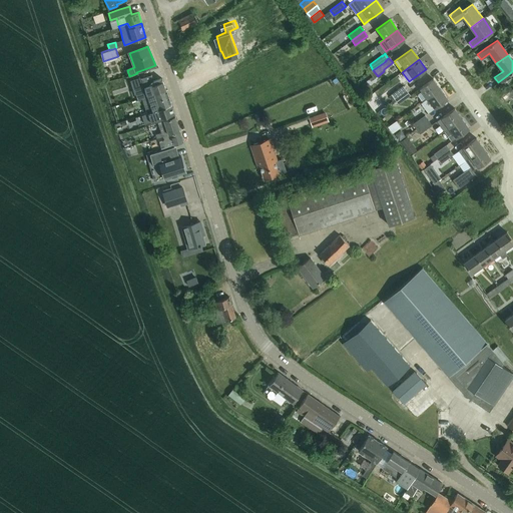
[(145,91),(135,94),(137,99),(141,98),(142,97),(143,99),(148,97),(147,95),(165,89),(162,80),(162,81),(161,78),(153,81),(151,74),(141,78),(143,84),(144,84),(145,87),(144,87),(145,91)]
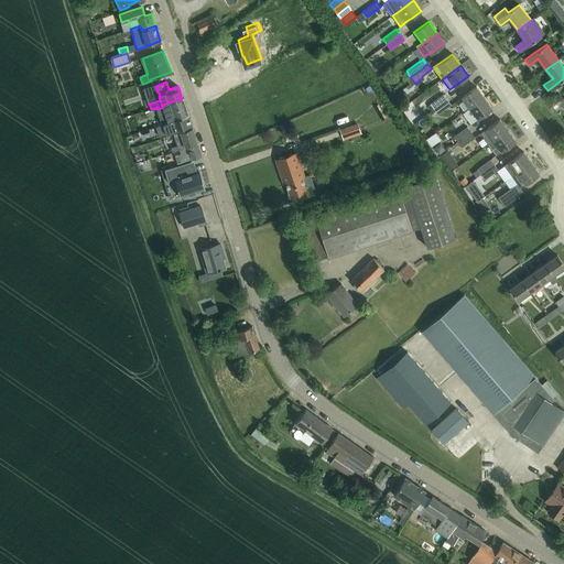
[(465,111),(484,97),(476,86),(461,97),(464,100),(459,104),(459,105),(465,111)]
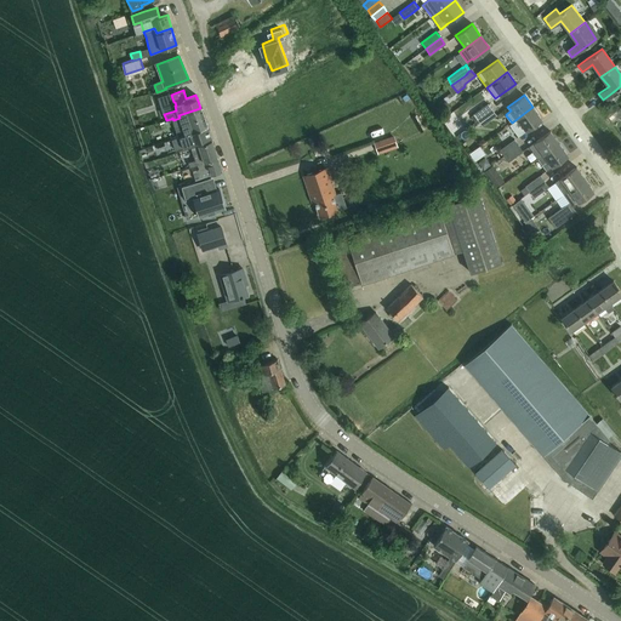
[(478,120),(493,109),(488,103),(473,114),(478,120)]
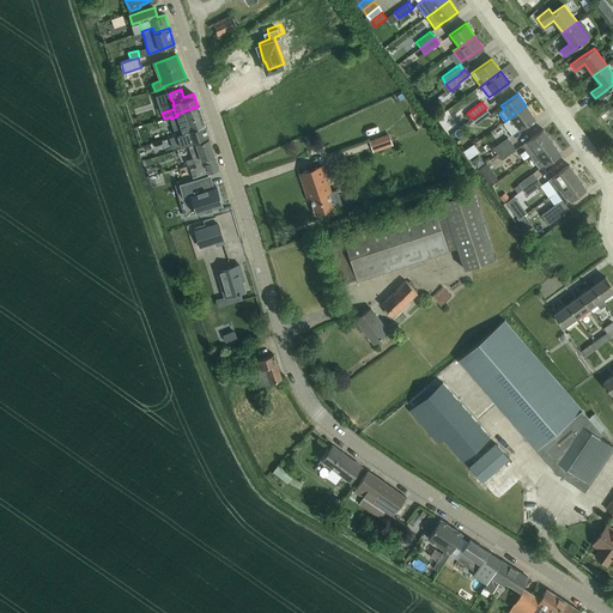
[(519,129),(525,125),(534,117),(526,105),(505,121),(503,122),(511,133),(517,128),(519,129)]
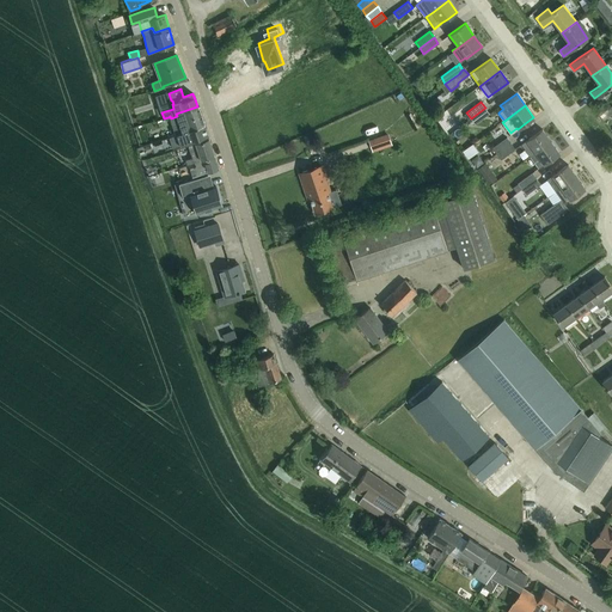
[(177,116),(171,118),(173,126),(179,123),(183,133),(204,126),(197,106),(176,114),(177,116)]
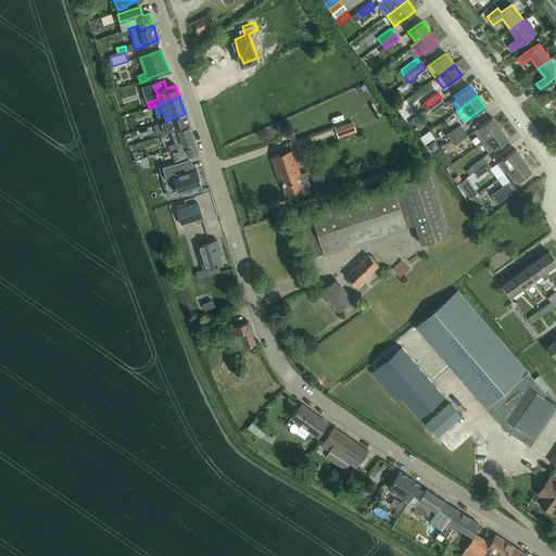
[(431,113),(444,103),(441,98),(428,108),(431,113)]
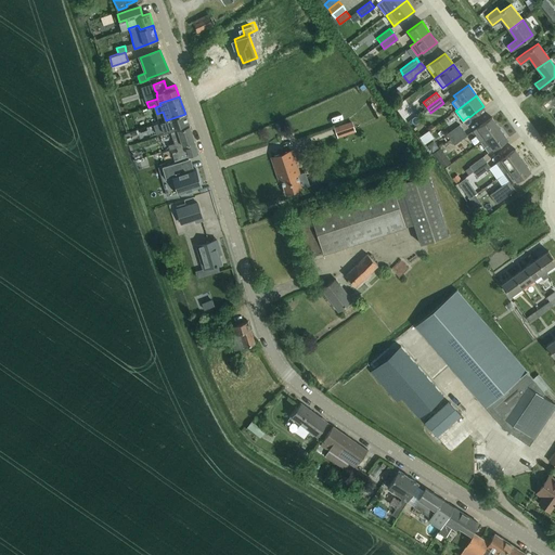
[(164,132),(178,127),(189,124),(185,114),(166,120),(160,123),(154,125),(157,134),(164,131),(164,132)]
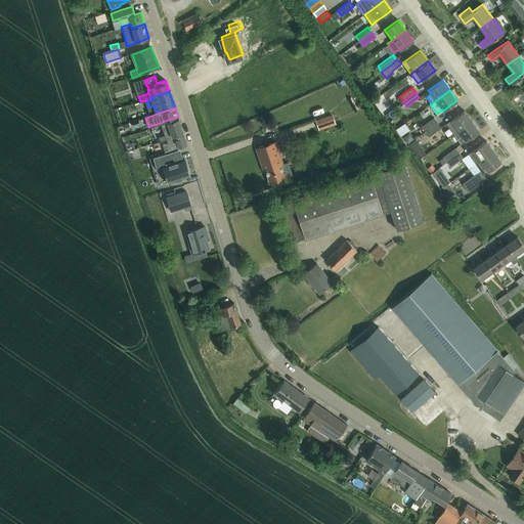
[(453,134),(472,121),(464,111),(455,117),(446,123),(453,134)]
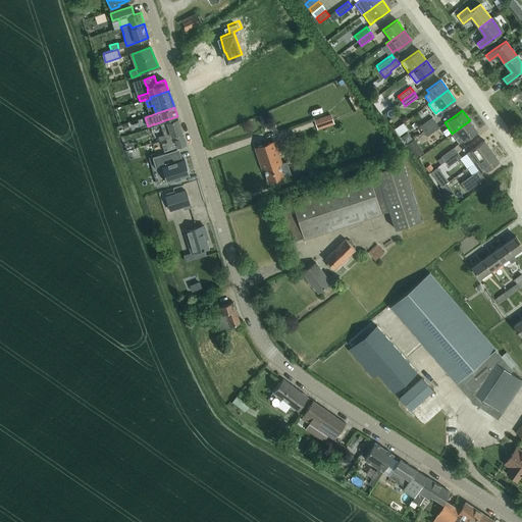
[(409,122),(417,118),(413,111),(406,115),(409,122)]
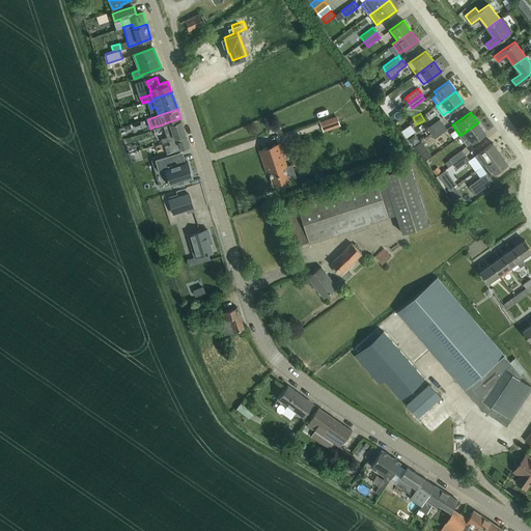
[(331,117),(319,121),(323,130),(324,132),(340,127),(339,123),(337,115),(331,117)]
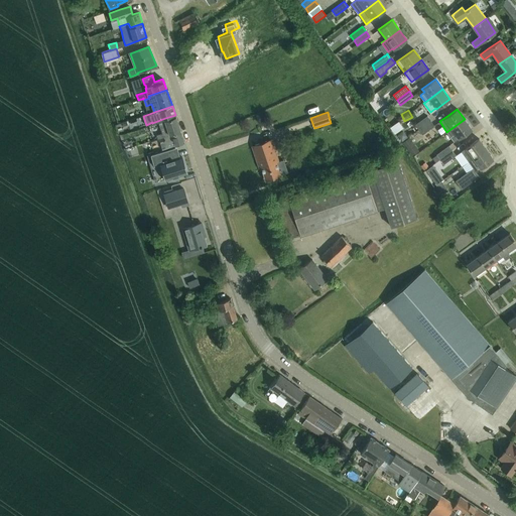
[(418,130),(431,121),(427,116),(415,124),(418,130)]
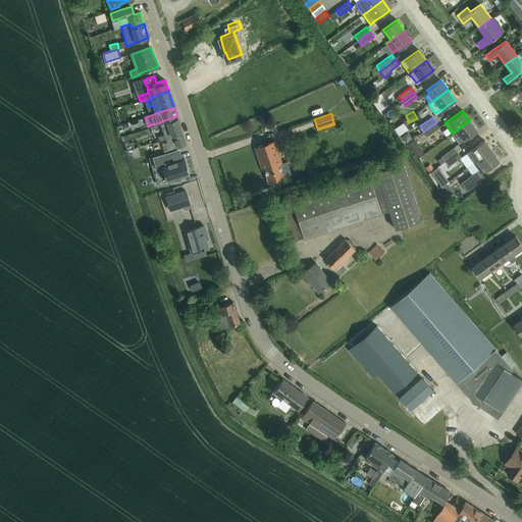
[(165,139),(166,138),(183,133),(177,118),(160,123),(164,135),(158,137),(159,140),(165,139)]
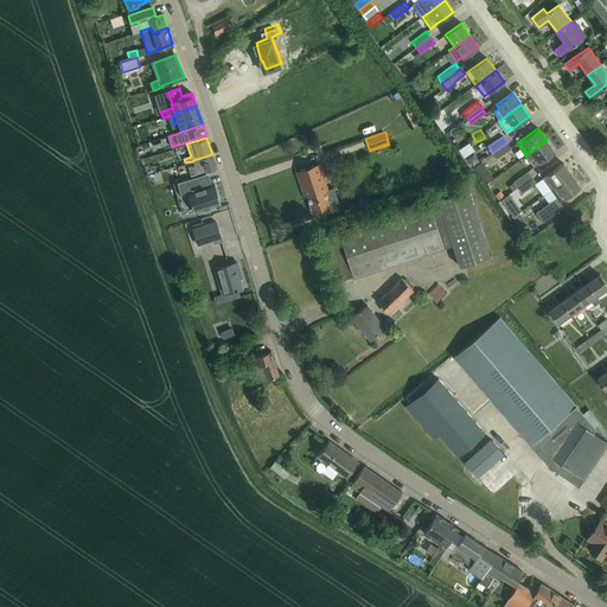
[(535,166),(540,163),(545,159),(555,152),(547,140),(525,155),(535,166)]
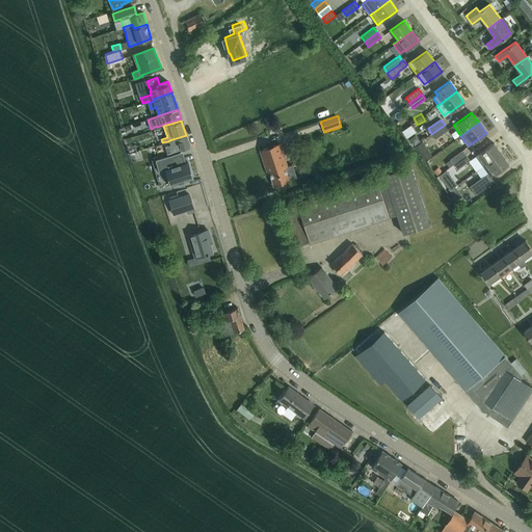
[(435,138),(448,129),(445,125),(431,134),(435,138)]
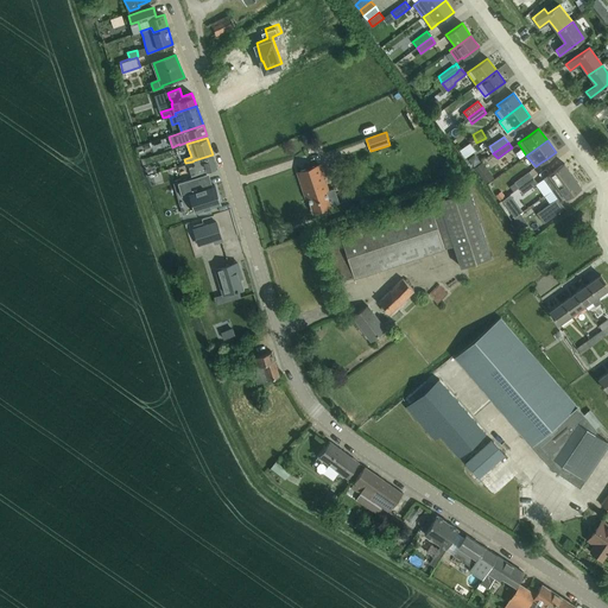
[(191,175),(216,168),(213,154),(194,160),(195,166),(189,169),(191,175)]
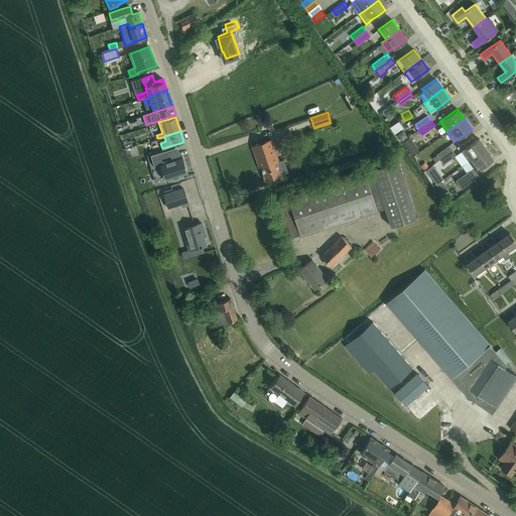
[(469,161),(486,149),(479,138),(465,148),(461,151),(469,161)]
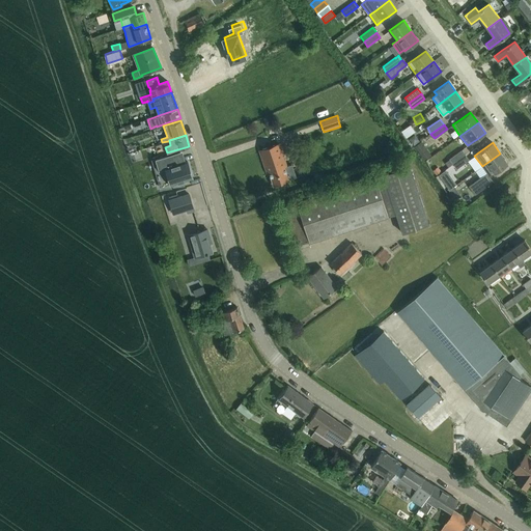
[(289,180),(284,167),(285,167),(278,144),(259,150),(267,172),(269,172),(273,186),(283,182),(289,180)]
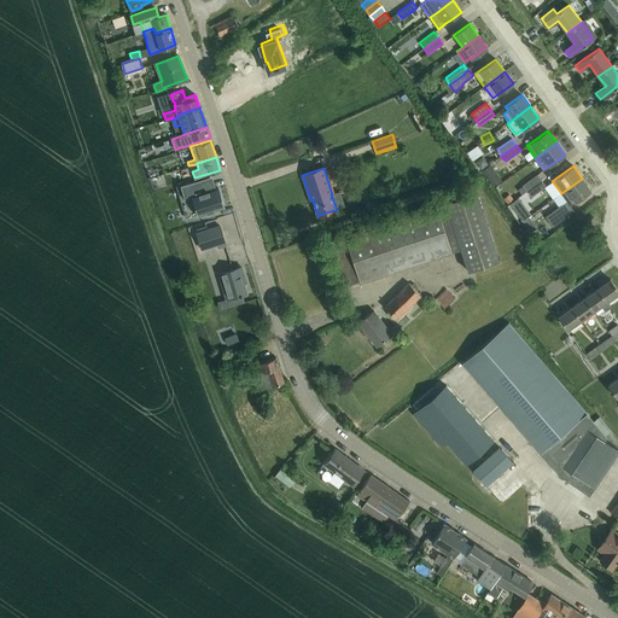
[(494,186),(502,180),(495,172),(488,178),(494,186)]
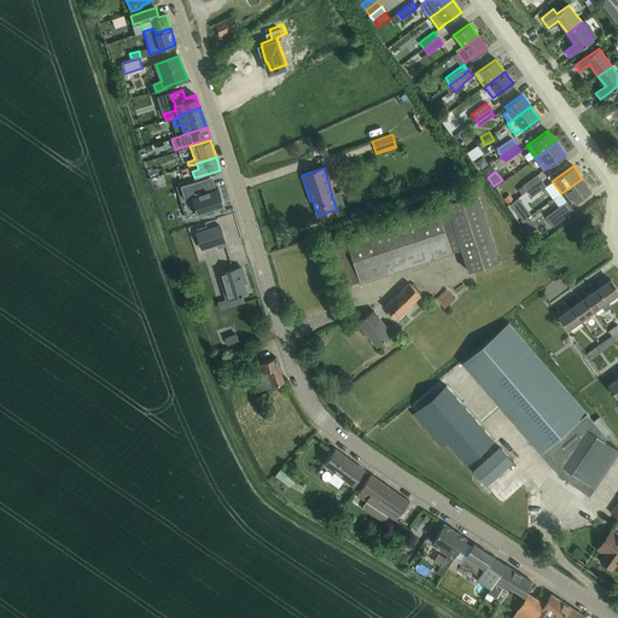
[(528,191),(542,180),(537,174),(523,185),(528,191)]
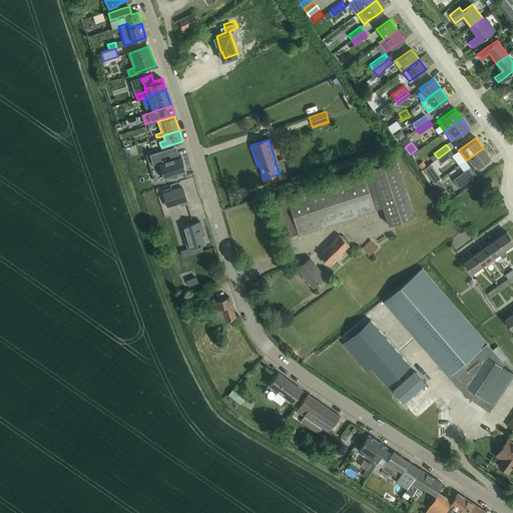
[(174,146),(150,153),(153,164),(160,162),(164,178),(185,172),(181,155),(177,157),(174,146)]
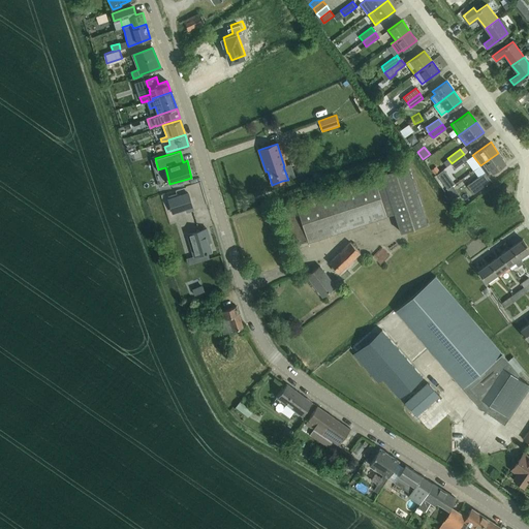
[(478,177),(467,185),(473,193),(491,181),(488,176),(505,162),(498,153),(480,165),(474,170),(478,177)]
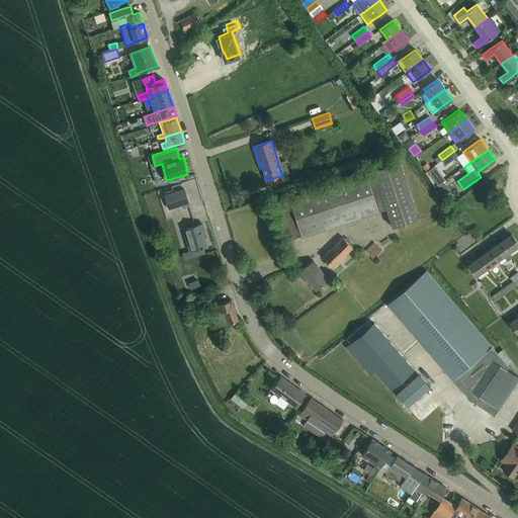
[(445,165),(457,156),(454,151),(442,160),(445,165)]
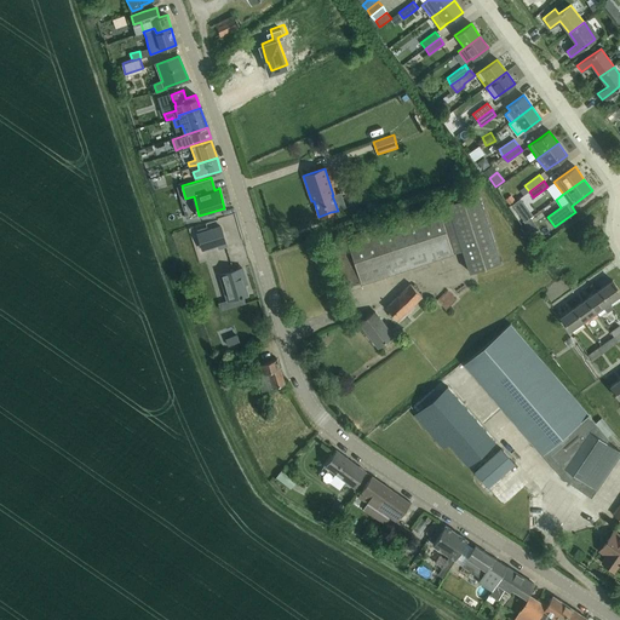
[(500,262),(477,193),(437,205),(345,236),(346,237),(332,242),(346,286),(361,281),(361,282),(463,248),(470,271),(500,262)]
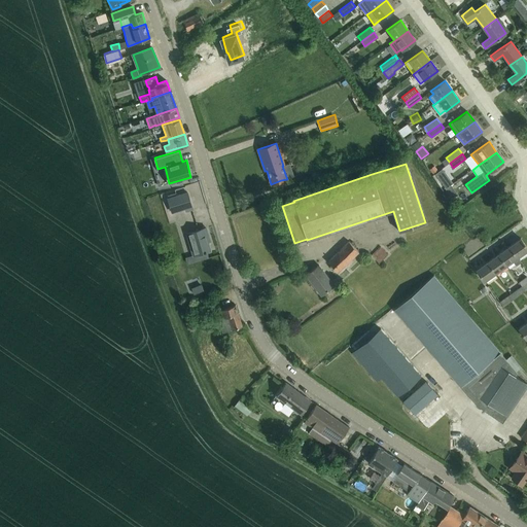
[(180,194),(167,198),(172,213),(186,208),(186,209),(192,208),(187,190),(186,191),(180,194)]
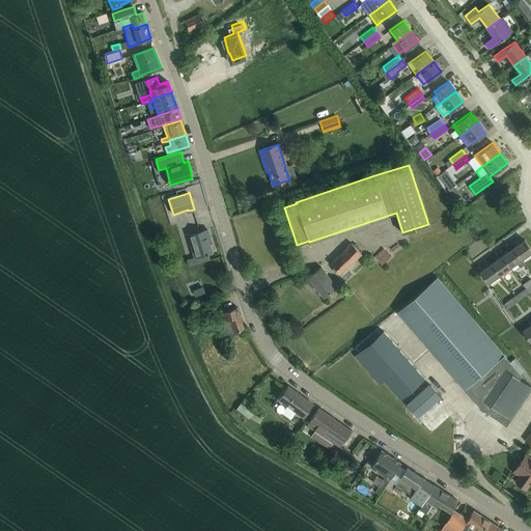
[(197,232),(188,234),(195,257),(198,256),(200,262),(211,259),(208,252),(212,251),(208,243),(206,238),(210,238),(206,229),(197,232)]
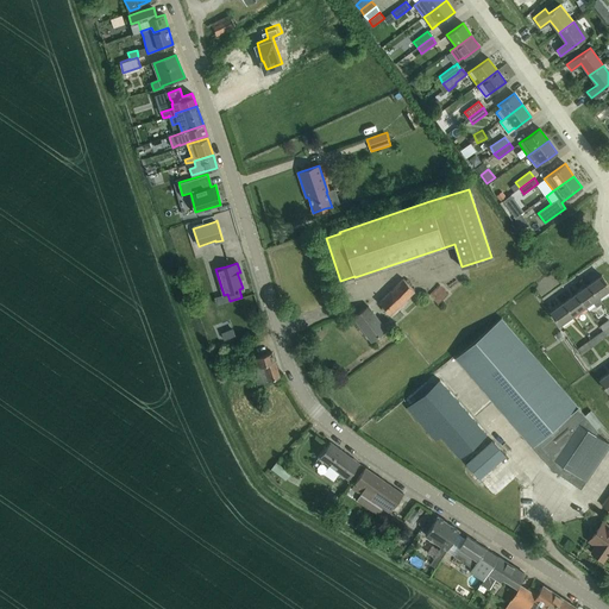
[(598,296),(608,288),(608,286),(601,275),(589,283),(598,296)]
